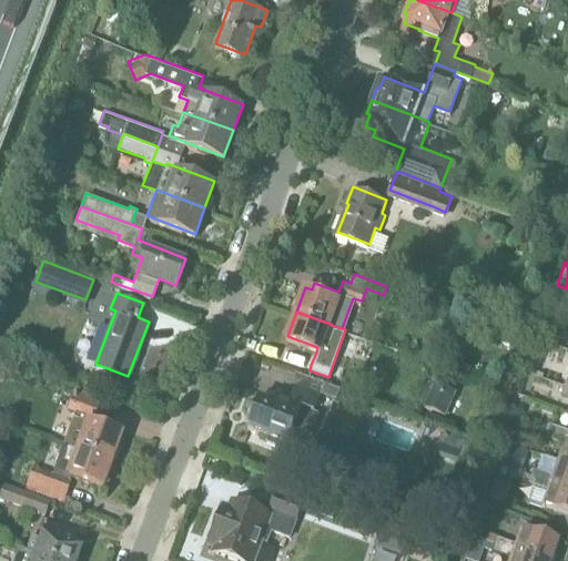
[(444,412),(454,389),(433,380),(423,404),(444,412)]
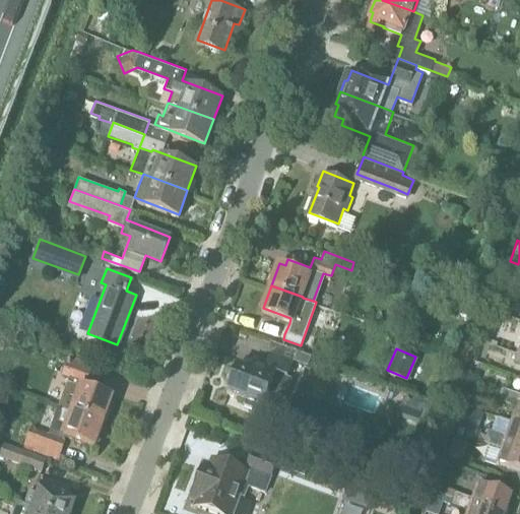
[(63,371),(69,374),(59,402),(104,419),(112,394),(82,383),(84,379),(85,380),(89,370),(88,369),(91,360),(70,352),(63,371)]
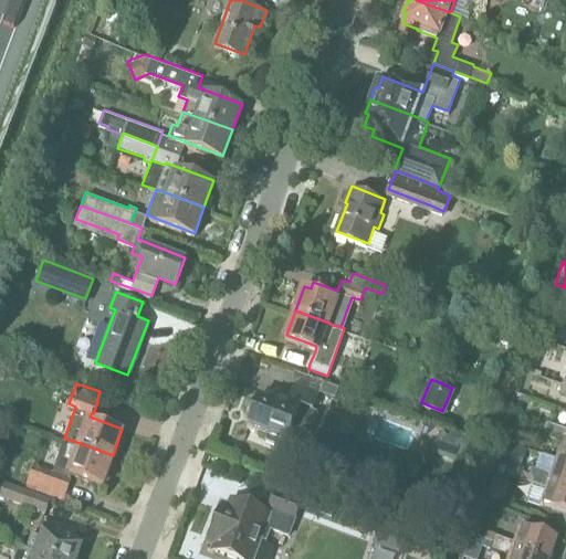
[(259,394),(249,424),(270,432),(268,438),(281,442),(283,438),(289,440),(304,445),(318,409),(314,407),(320,393),(294,383),(289,400),(270,393),(269,398),(259,394)]
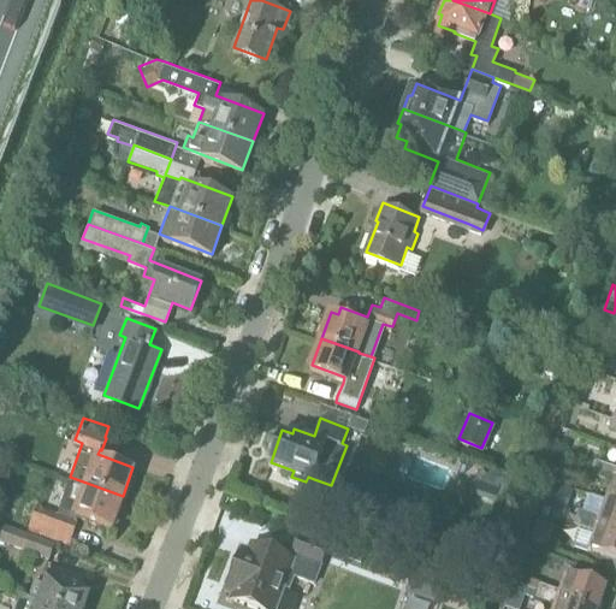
[(598,457),(593,472),(603,476),(609,461),(598,457)]
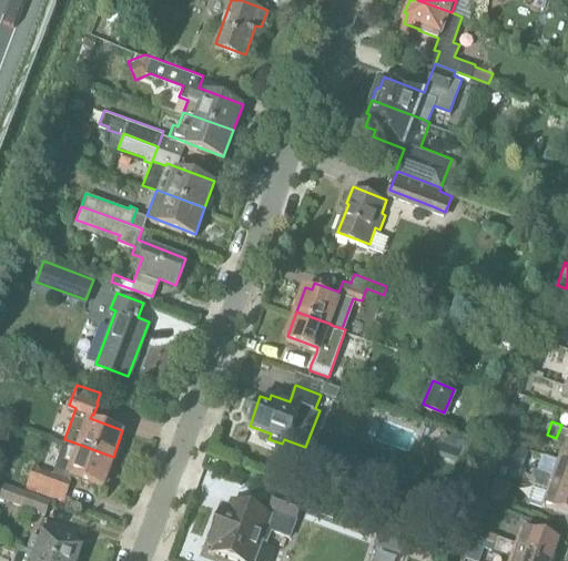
[(556,438),(565,441),(559,457),(567,460),(567,427),(561,425),(556,438)]
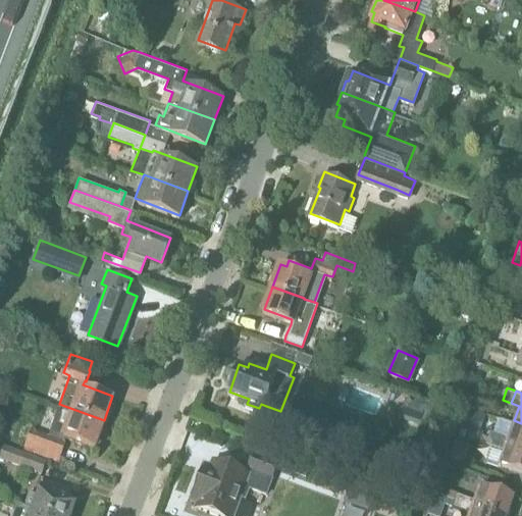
[(415,399),(403,395),(398,414),(418,421),(422,408),(431,411),(434,400),(416,394),(415,399)]
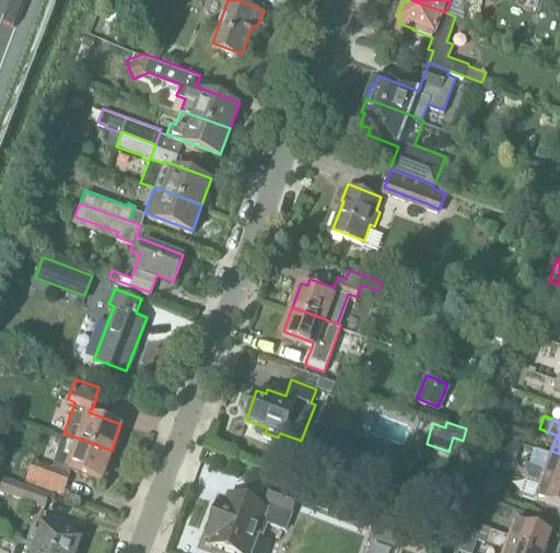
[(25,473),(39,479),(38,482),(61,490),(62,487),(63,489),(70,471),(68,471),(70,466),(102,478),(112,450),(63,433),(51,466),(31,458),(25,473)]
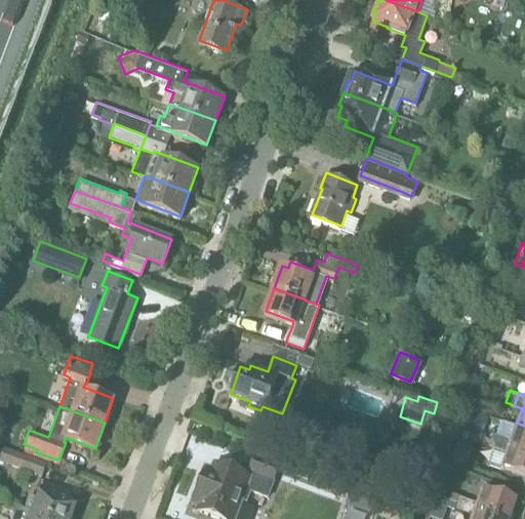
[(524,426),(517,423),(512,437),(509,443),(524,449),(524,426)]
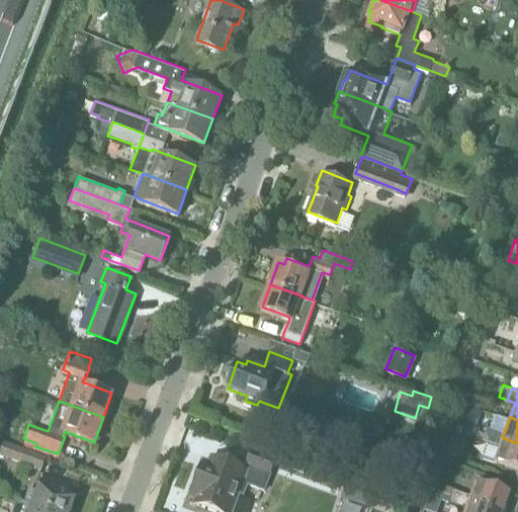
[(486,432),(464,425),(462,430),(484,437),(486,432)]
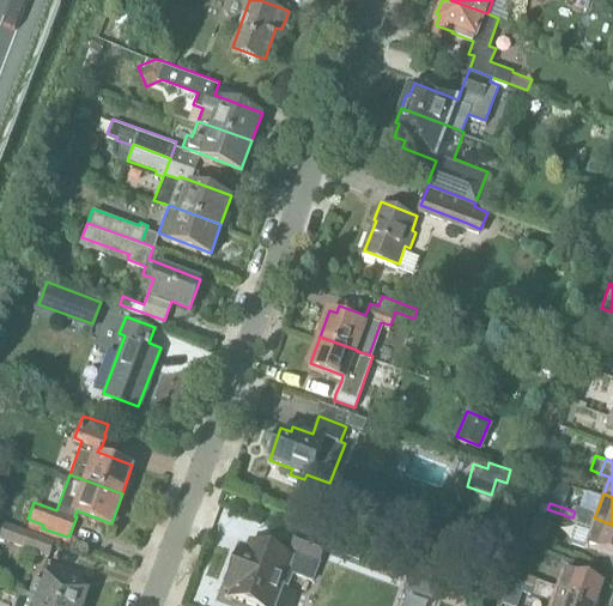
[(578,503),(575,511),(572,517),(577,520),(582,521),(587,507),(578,503)]
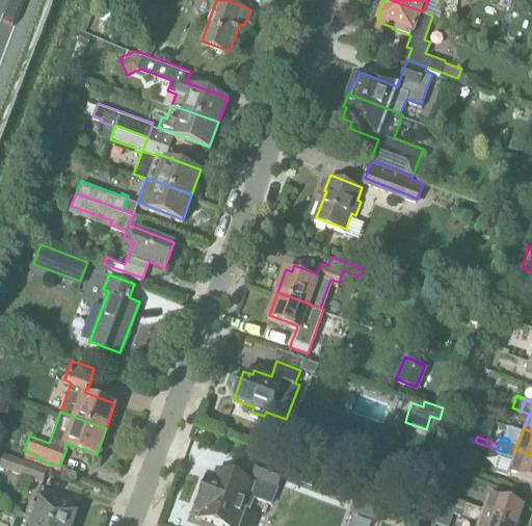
[(501,451),(496,468),(507,472),(531,480),(531,455),(515,449),(519,443),(509,440),(505,452),(501,451)]
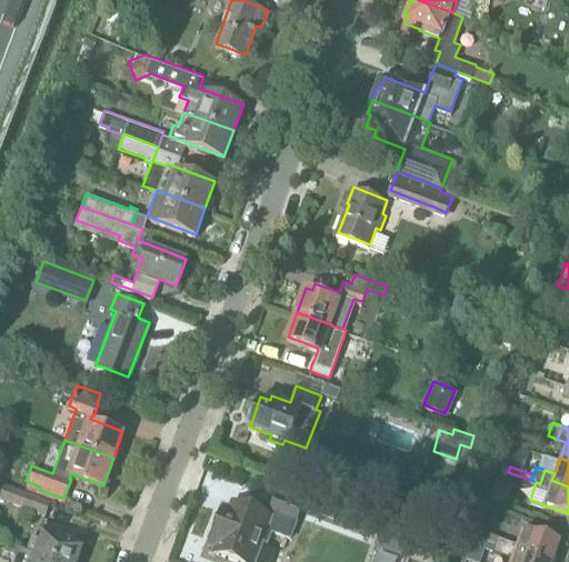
[(0,495),(46,512),(50,499),(0,481),(0,480),(1,477),(0,477),(0,495)]
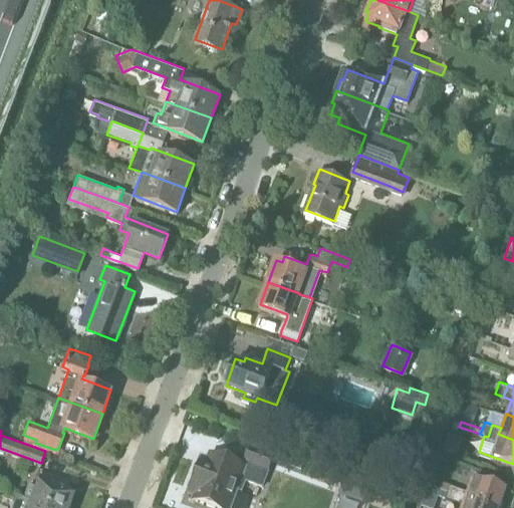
[(192,489),(198,491),(196,496),(226,507),(227,507),(236,485),(242,487),(246,477),(263,483),(274,453),(250,444),(245,458),(247,459),(245,464),(218,454),(215,461),(204,457),(192,489)]
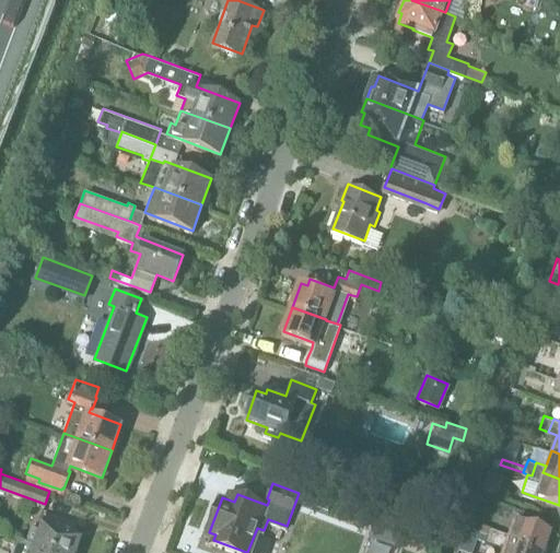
[(378,505),(369,534),(397,544),(405,521),(389,517),(393,509),(378,505)]
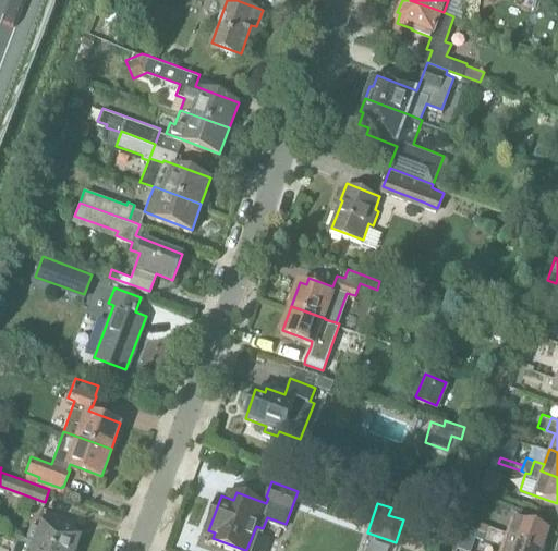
[(25,537),(65,550),(73,550),(80,534),(71,530),(75,519),(40,507),(38,513),(45,515),(40,526),(31,523),(25,537)]
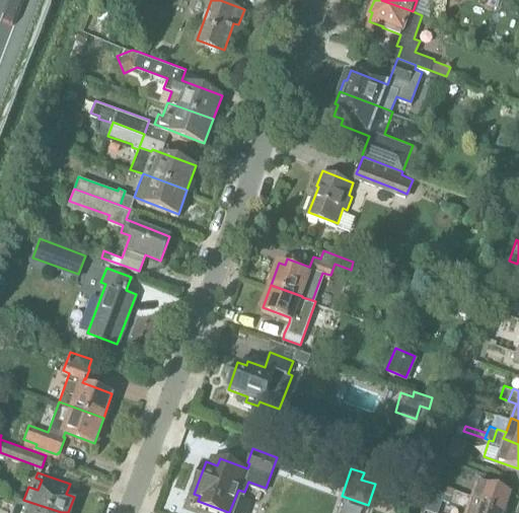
[(477,480),(472,495),(470,501),(503,512),(511,492),(477,480)]
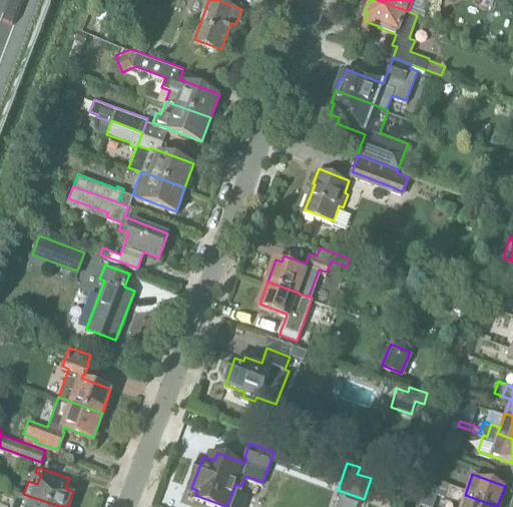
[(458,486),(450,483),(446,495),(454,498),(458,486)]
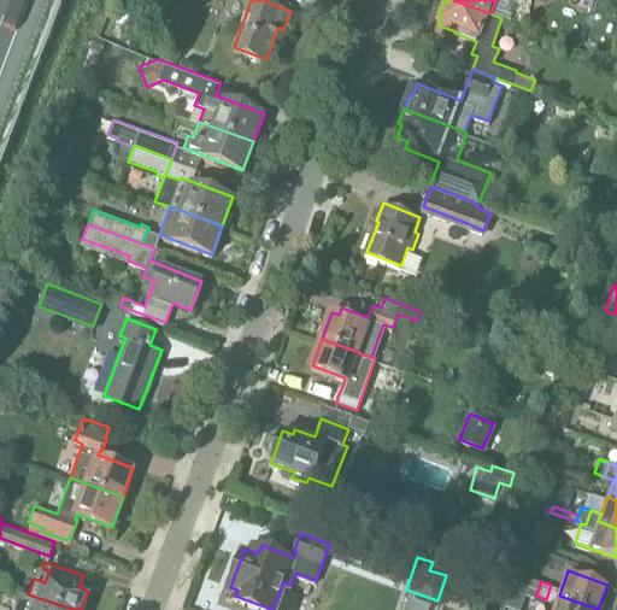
[(546,599),(557,603),(553,609),(598,609),(559,596),(562,588),(551,585),(546,599)]
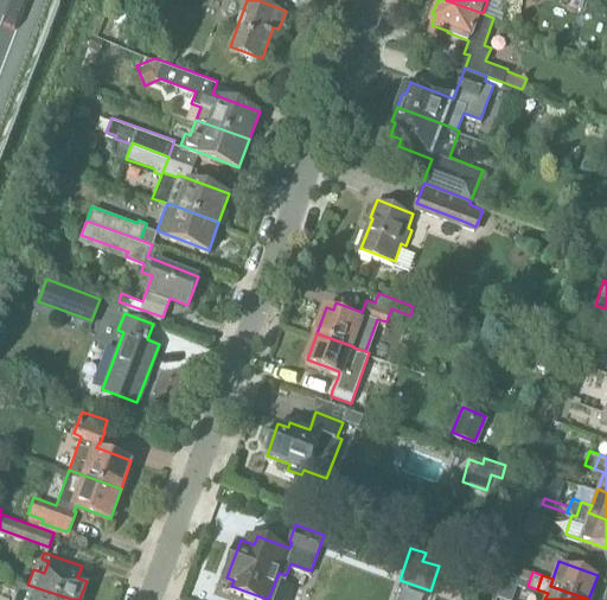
[(21,582),(14,599),(71,599),(27,585),(21,582)]
